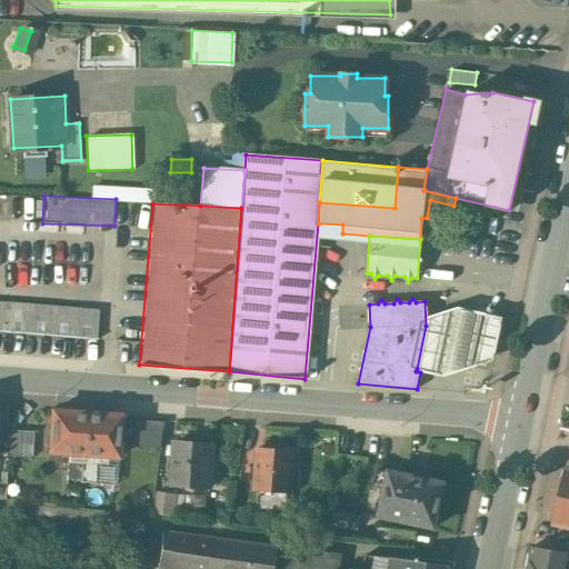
[(98,308),(8,300),(5,329),(96,337),(98,308)]
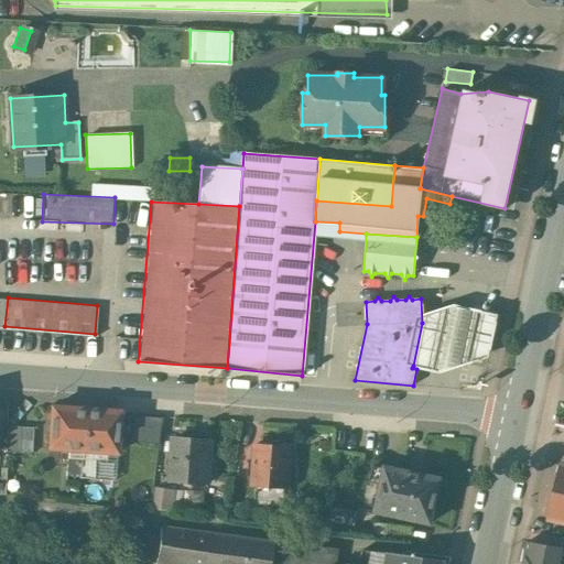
[(453,301),(418,315),(409,364),(444,368),(489,350),(497,313),(453,301)]
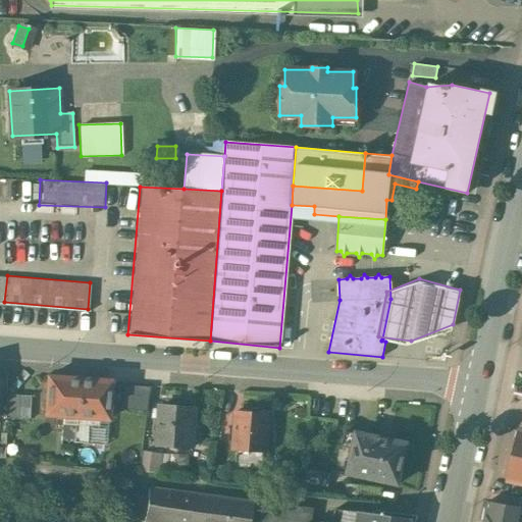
[(62,417),(75,417),(77,379),(47,377),(44,415),(62,417)]
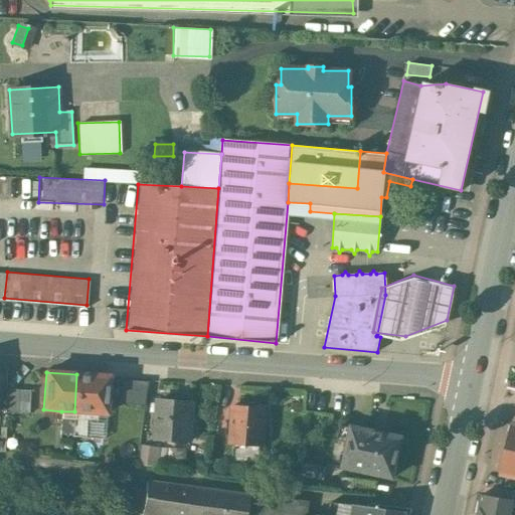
[(109,377),(76,374),(74,411),(106,413),(109,377)]
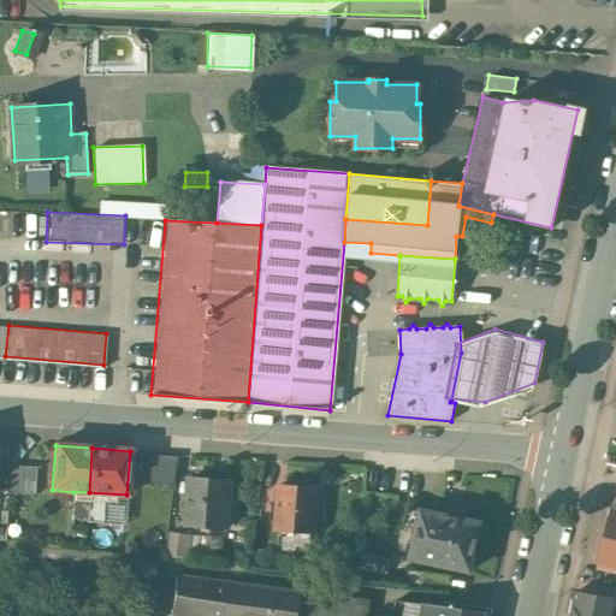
[(146,450),(143,479),(175,483),(177,452),(146,450)]
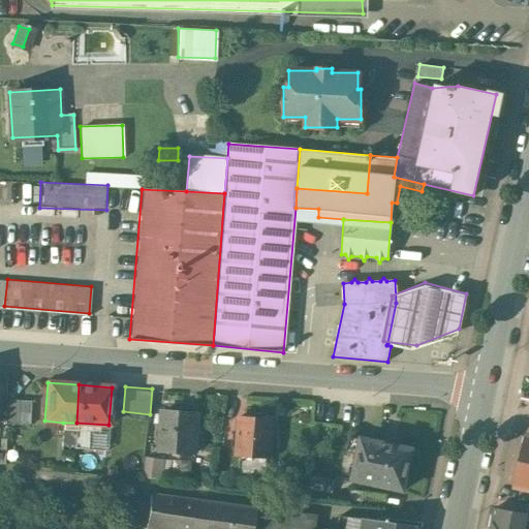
[(8,397),(8,422),(32,422),(33,398),(8,397)]
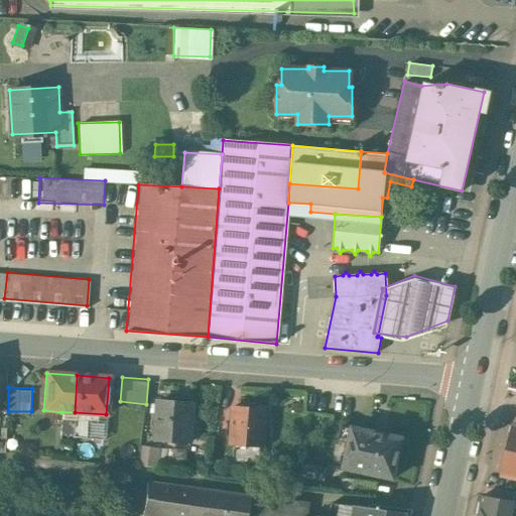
[(189,404),(158,401),(155,439),(189,443),(191,415),(187,415),(189,404)]
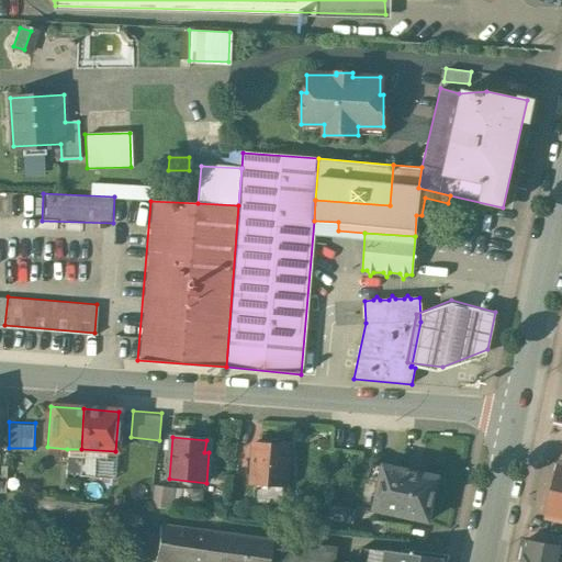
[(250,484),(254,484),(283,486),(287,486),(290,446),(255,442),(250,484)]
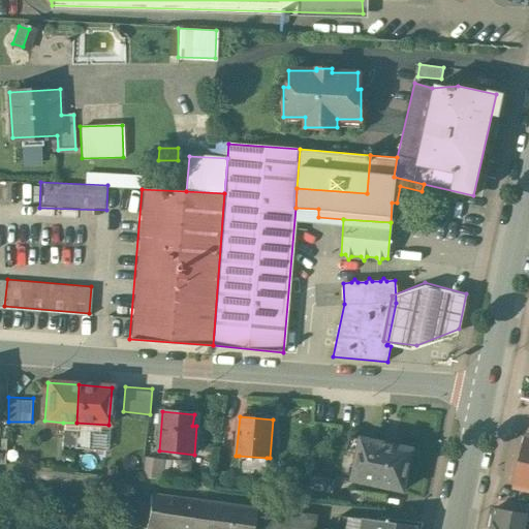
[(74,446),(76,423),(63,423),(62,445),(74,446)]
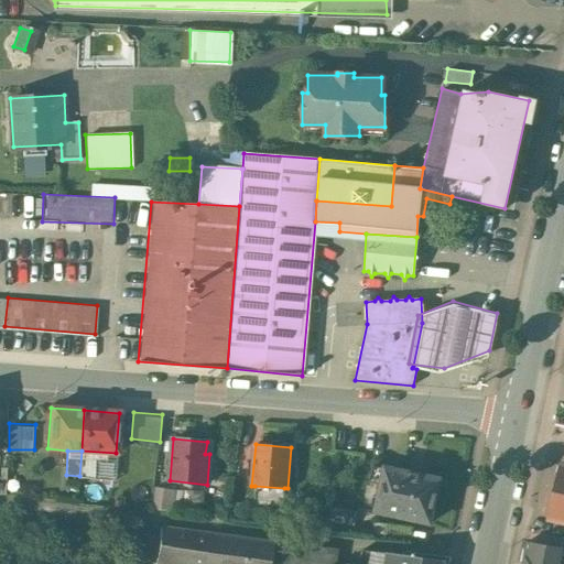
[(563,465),(560,465),(548,519),(563,522),(563,465)]
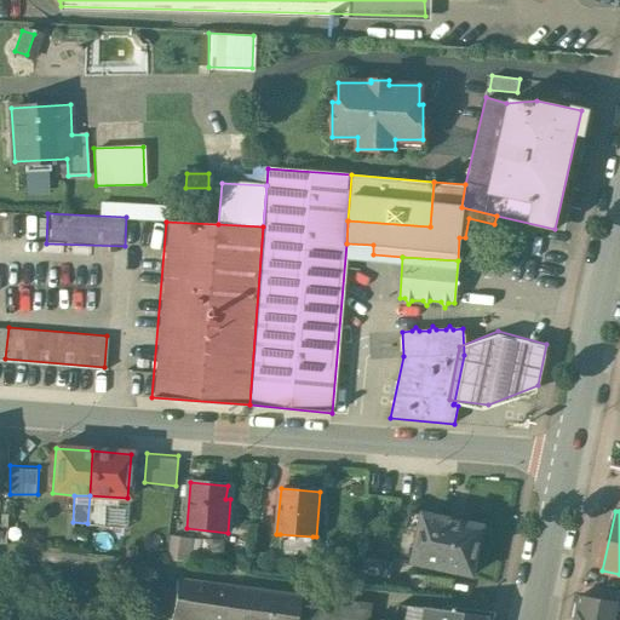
[(423,516),(411,514),(408,529),(419,532),(423,516)]
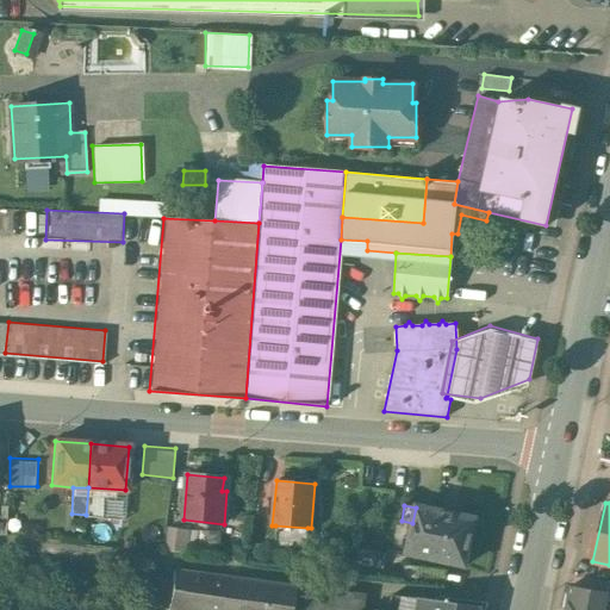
[(474,518),(453,514),(440,510),(440,511),(417,506),(416,508),(412,523),(406,553),(465,566),(474,518)]
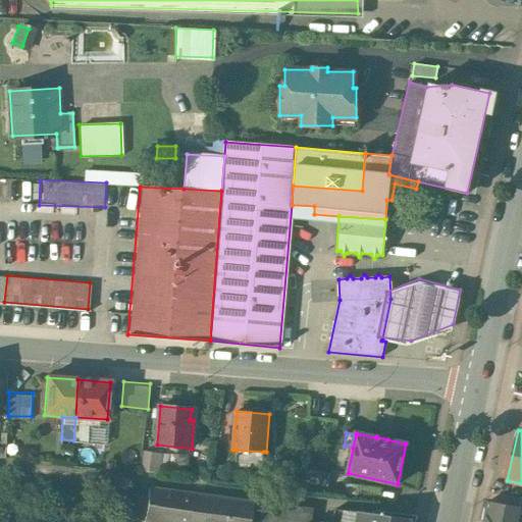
[(162,452),(142,448),(138,467),(159,471),(162,452)]
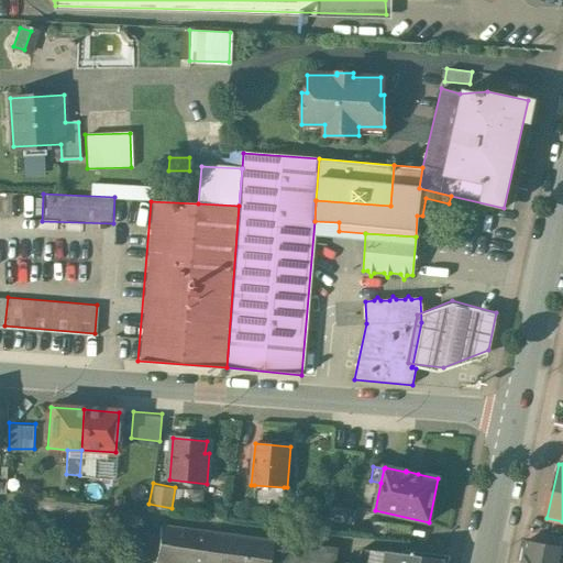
[(282,506),(284,487),(254,485),(252,504),(282,506)]
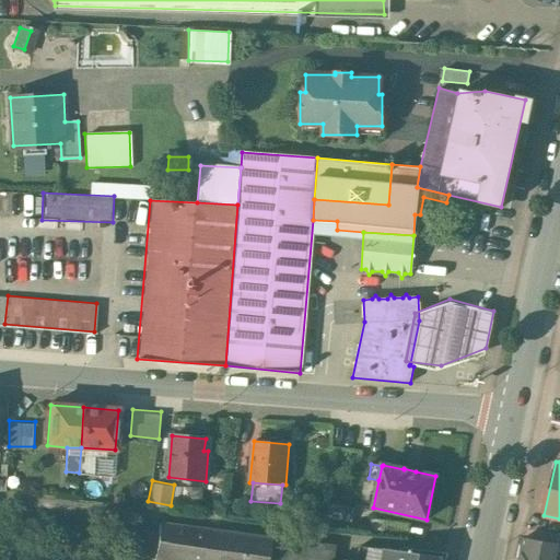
[(559,559),(559,555),(559,544),(523,537),(518,559),(559,559)]
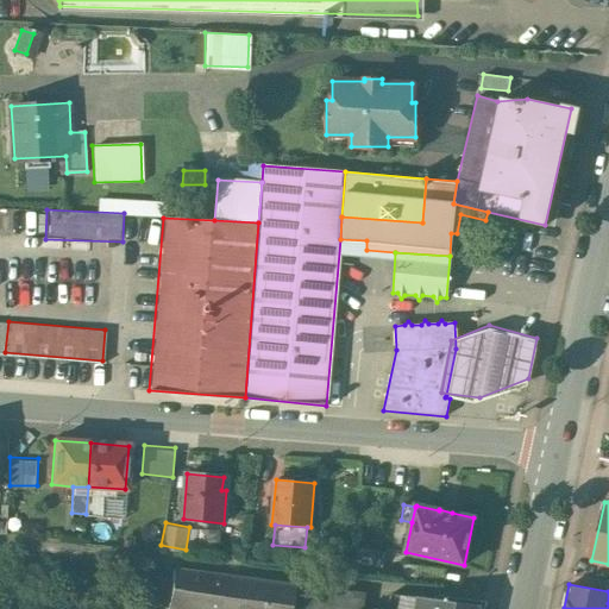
[(415,608),(418,598),(391,594),(388,608),(378,608),(377,608),(376,608),(415,608)]
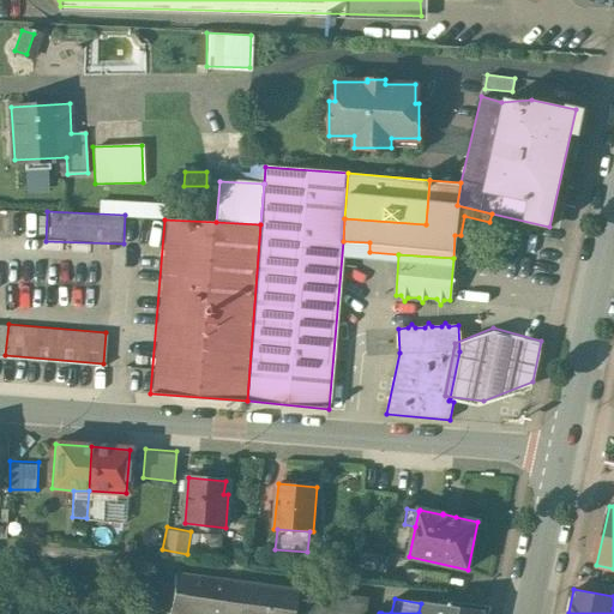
[(482,613),(483,612),(421,603),(419,613),(482,613)]
